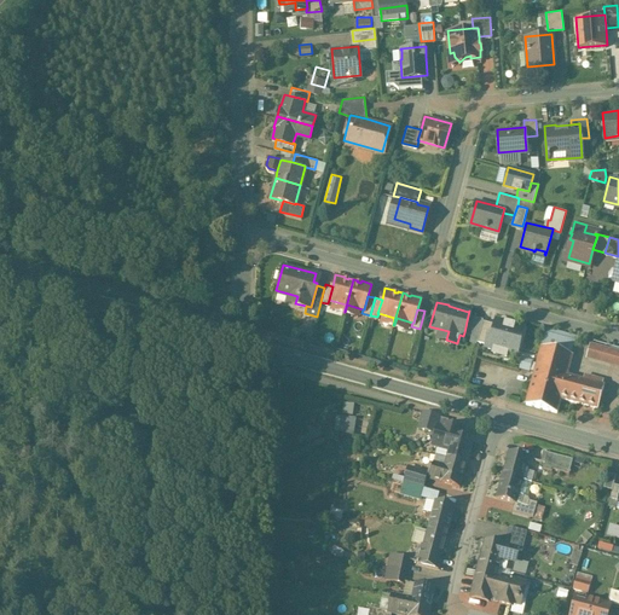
[(526,320),(495,312),(486,344),(516,353),(526,320)]
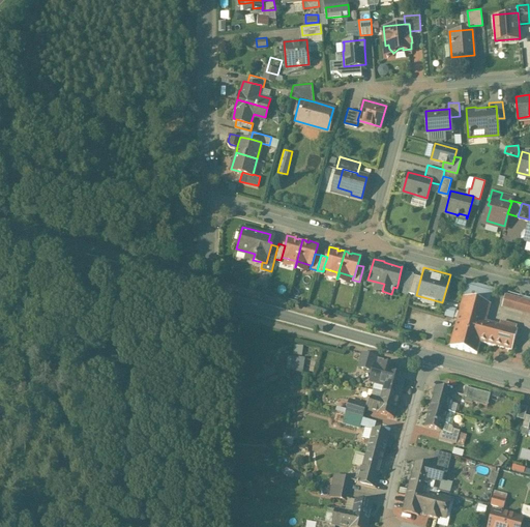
[(413,273),(401,270),(398,285),(409,288),(413,273)]
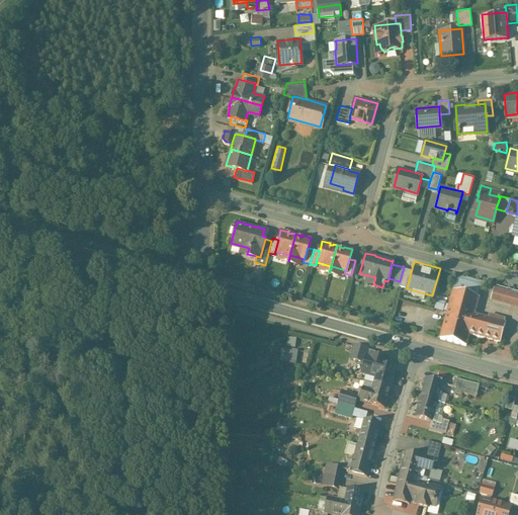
[(469,280),(455,277),(452,288),(466,292),(469,280)]
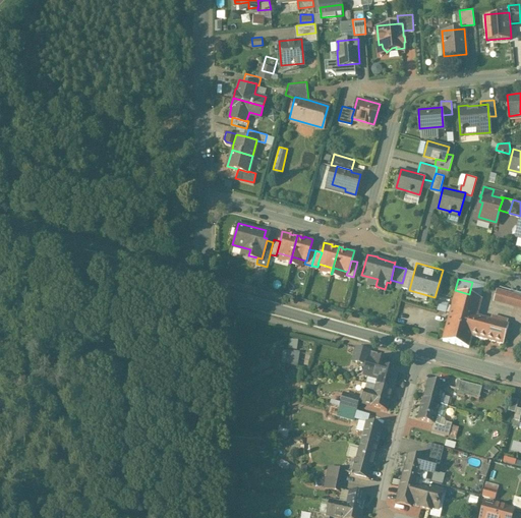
[(520,295),(496,289),(494,299),(520,305),(520,295)]
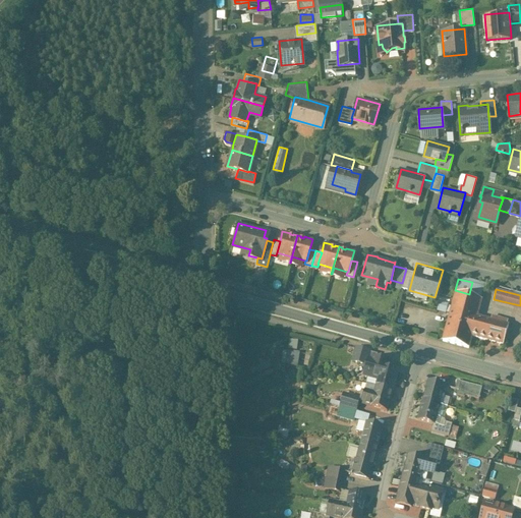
[(490,318),(476,313),(481,297),(469,294),(455,290),(448,318),(443,339),(468,345),(471,334),(503,342),(508,323),(507,322),(490,318)]
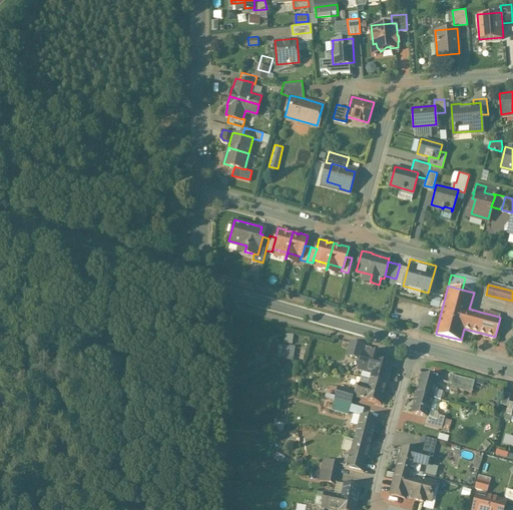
[(433,295),(431,304),(441,306),(443,298),(433,295)]
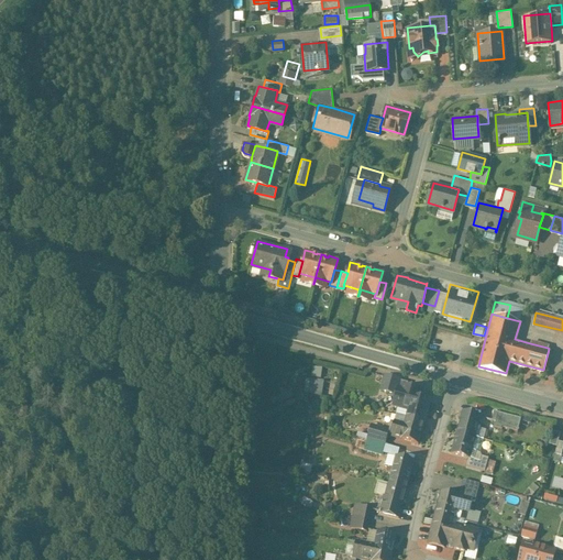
[(549,343),(531,339),(530,343),(548,348),(549,343)]
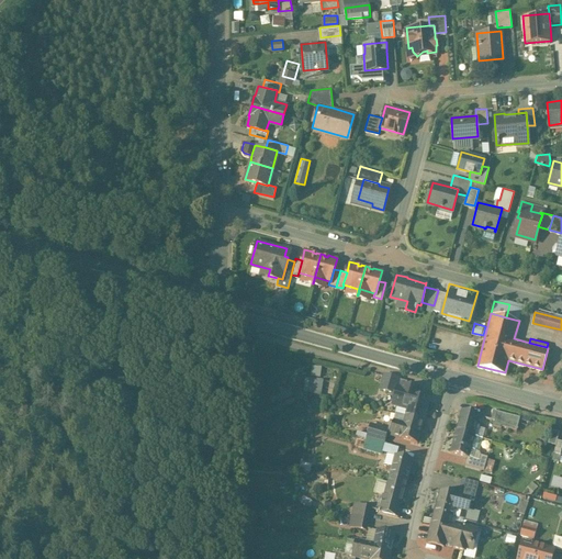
[(319,375),(322,365),(313,362),(311,372),(319,375)]
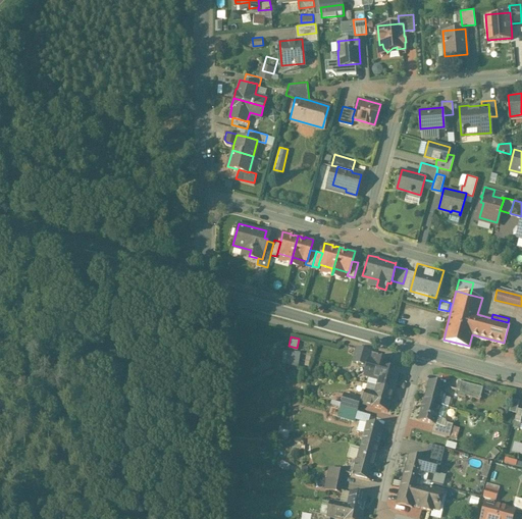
[(285,360),(298,363),(301,350),(289,347),(285,360)]
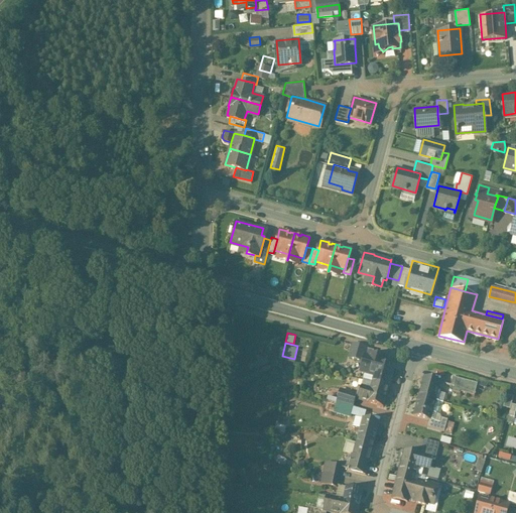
[(365,346),(353,343),(349,356),(362,359),(365,346)]
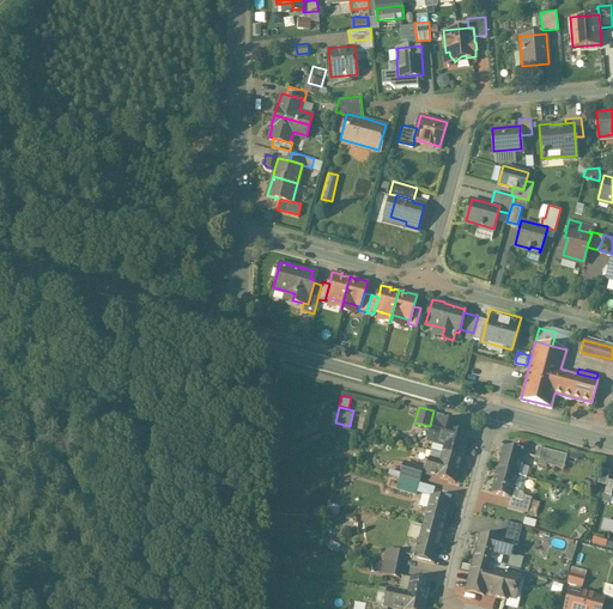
[(457,424),(442,419),(444,414),(434,410),(430,426),(431,427),(429,439),(435,440),(432,450),(442,452),(461,458),(467,436),(455,432),(457,424)]
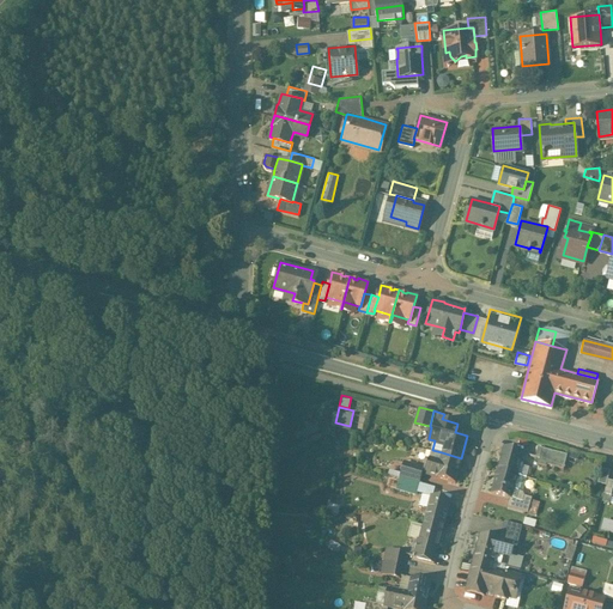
[(523,450),(504,445),(498,468),(516,473),(523,450)]
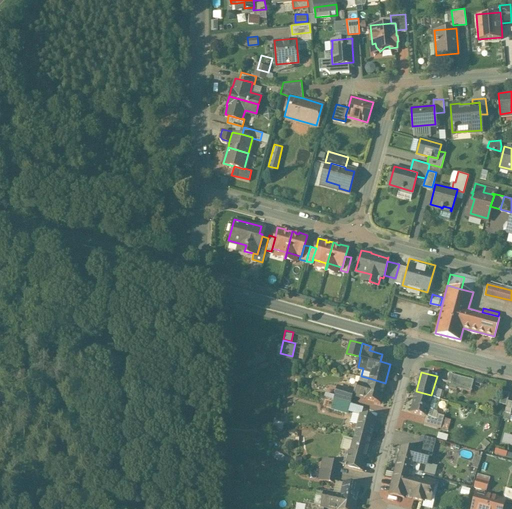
[(473,378),(450,372),(448,380),(450,381),(449,386),(456,388),(457,387),(470,390),(473,378)]
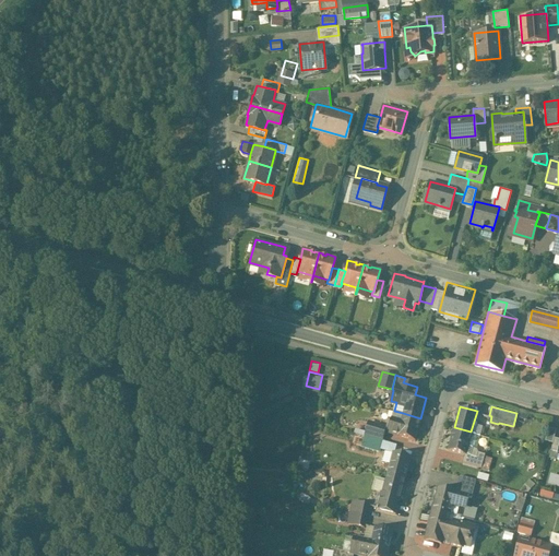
[(420,418),(403,413),(402,420),(391,417),(388,432),(397,434),(415,439),(420,418)]
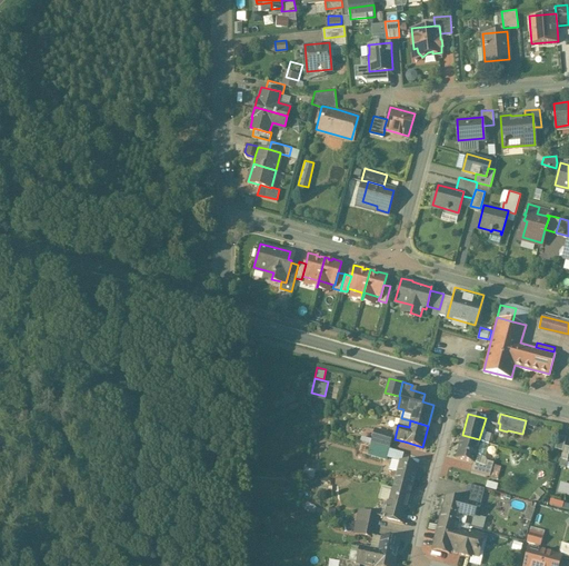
[(392,433),(376,428),(371,442),(383,445),(383,446),(388,447),(392,433)]
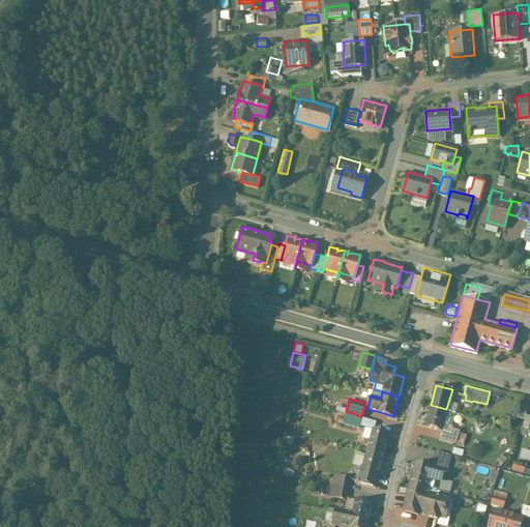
[(431,405),(424,425),(441,429),(446,409),(431,405)]
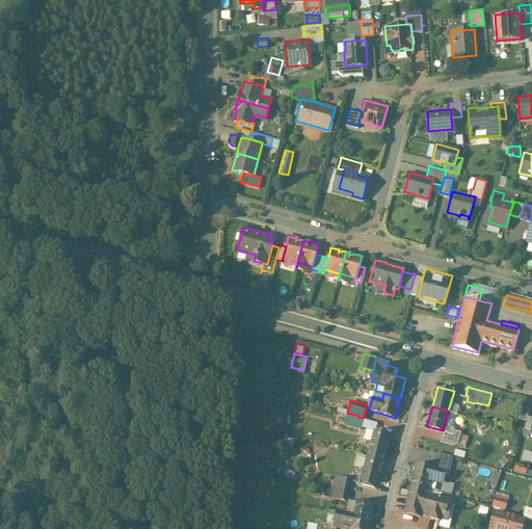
[(358,416),(347,413),(345,423),(355,426),(358,417),(358,416)]
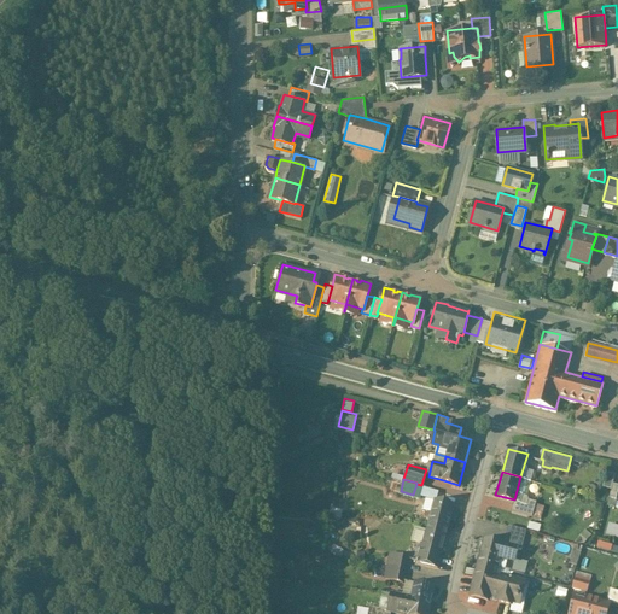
[(421,485),(417,484),(413,495),(423,497),(424,493),(425,486),(421,485)]
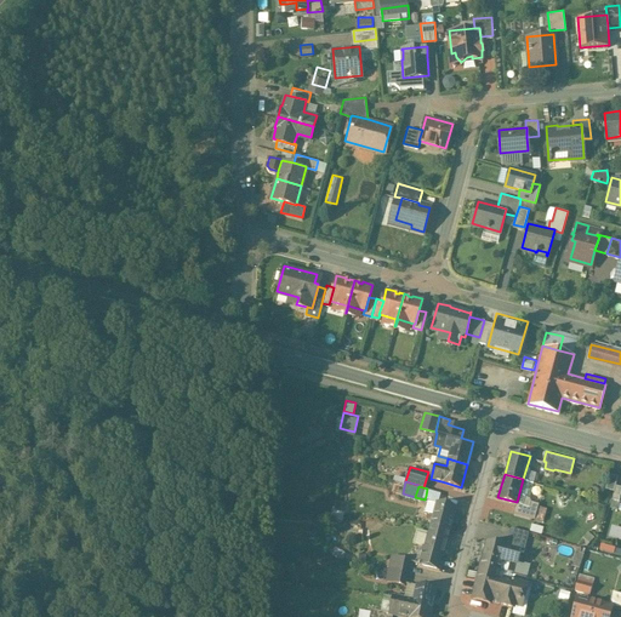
[(440,492),(427,489),(426,496),(438,500),(440,492)]
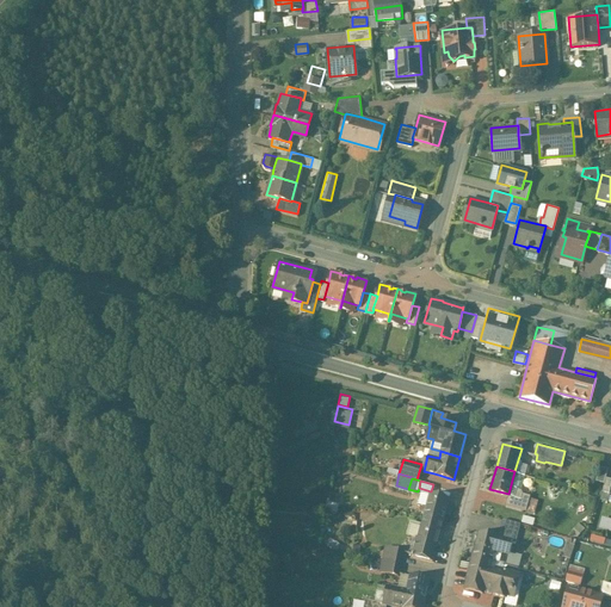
[(449,499),(430,493),(430,494),(424,515),(442,521),(449,499)]
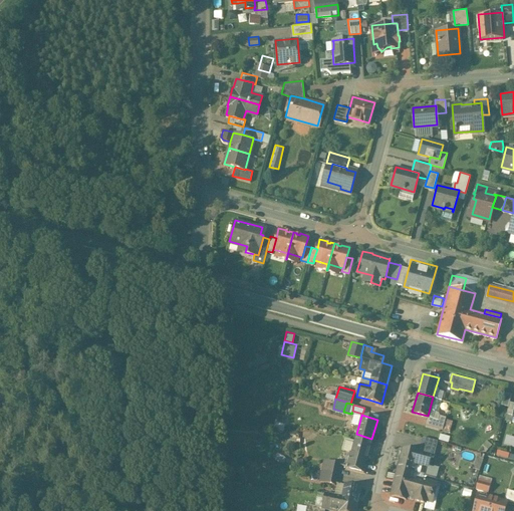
[(438,419),(428,416),(426,424),(442,428),(445,417),(439,415),(438,419)]
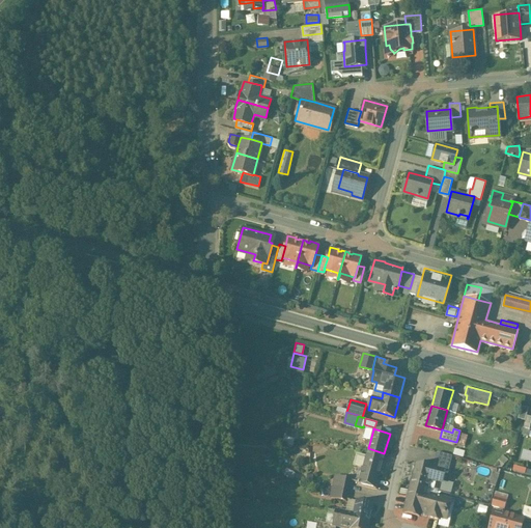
[(384,453),(368,448),(363,468),(362,467),(358,481),(375,487),(385,453),(384,453)]
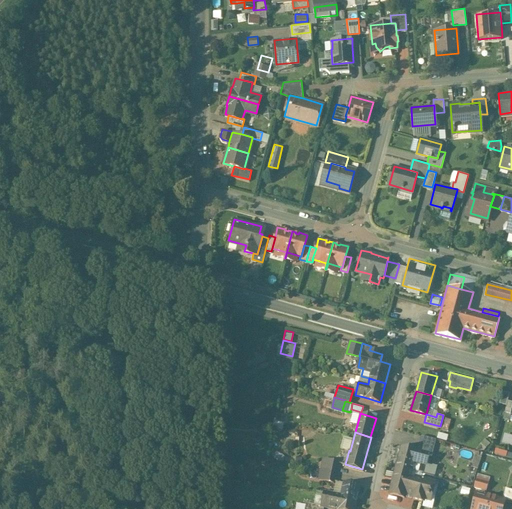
[(417,449),(401,445),(396,464),(412,468),(417,449)]
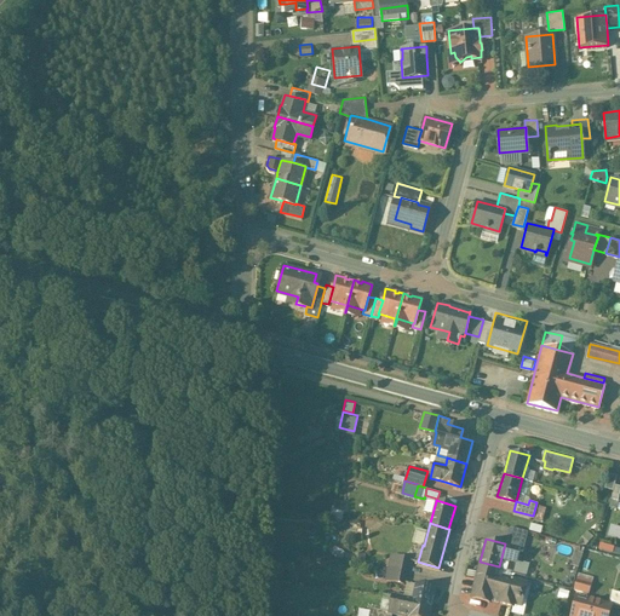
[(414,550),(395,546),(390,570),(409,575),(414,550)]
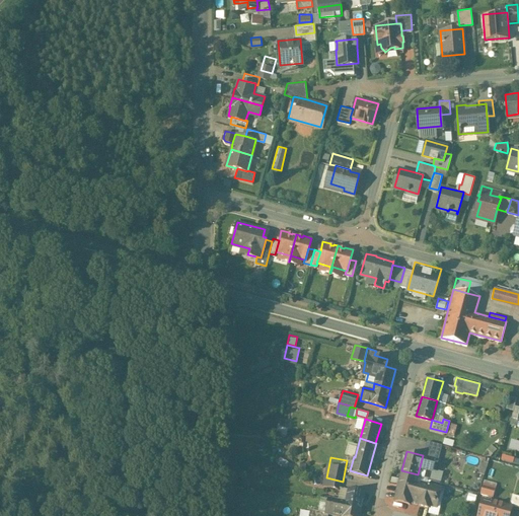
[(401,470),(396,490),(413,494),(416,483),(418,475),(418,474),(401,470)]
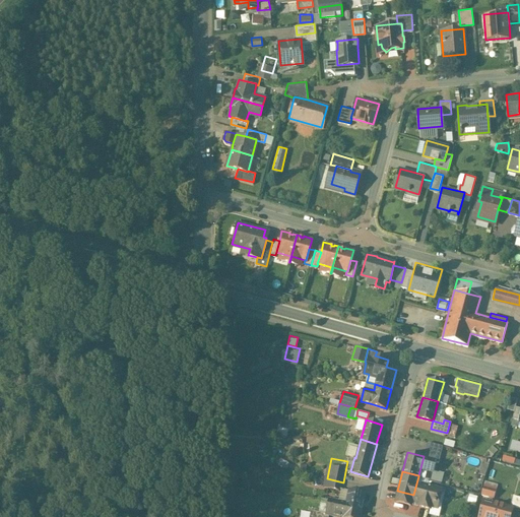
[(498,482),(484,479),(481,493),(494,497),(498,482)]
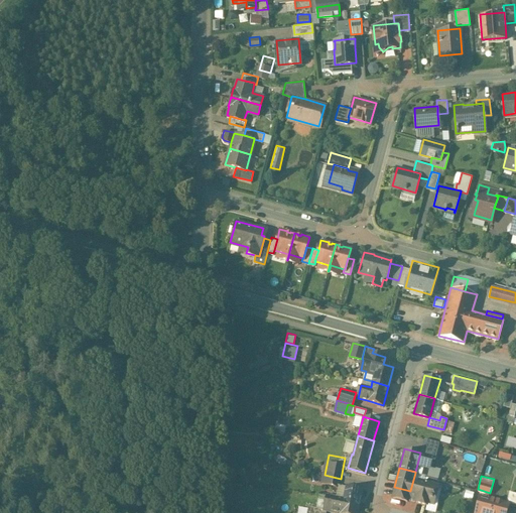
[(410,491),(394,487),(395,488),(393,496),(407,500),(408,496),(415,498),(415,500),(426,503),(428,497),(433,498),(433,496),(432,496),(435,484),(423,481),(423,482),(417,480),(417,481),(413,480),(410,491)]
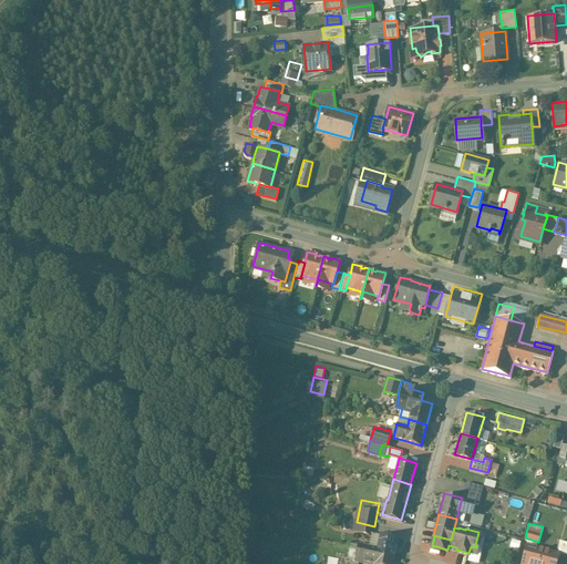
[(398,537),(380,533),(378,547),(359,543),(356,559),(356,560),(359,561),(374,563),(382,563),(384,557),(393,560),(398,537)]
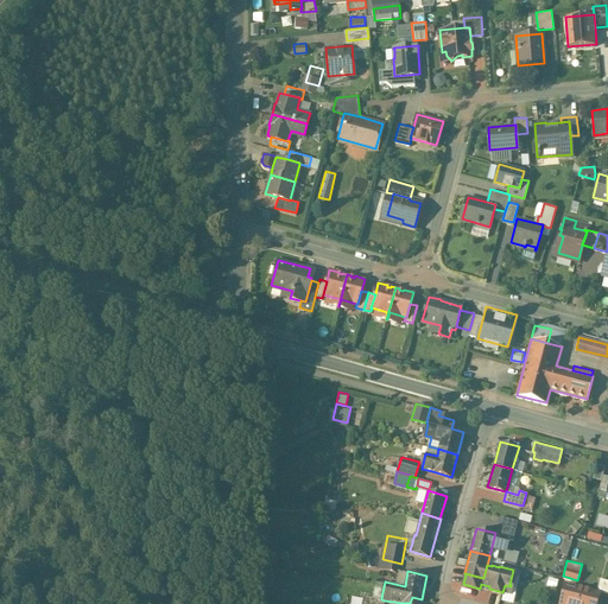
[(607,579),(600,577),(595,590),(607,593),(607,579)]
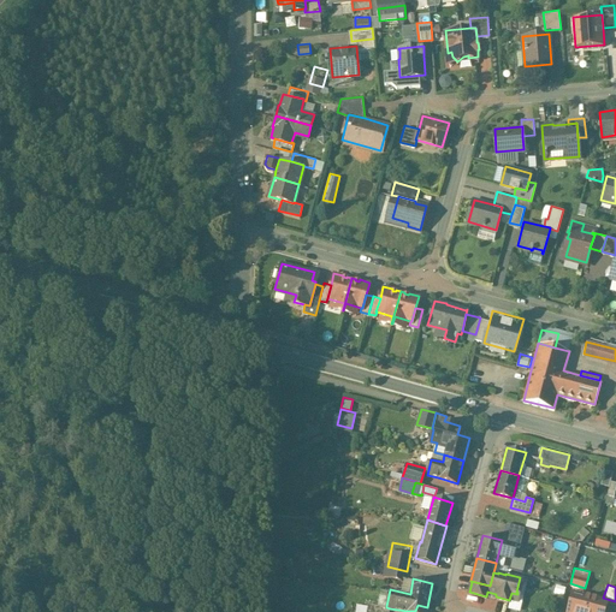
[(603,611),(605,605),(584,600),(586,593),(573,589),(567,611),(603,611)]
